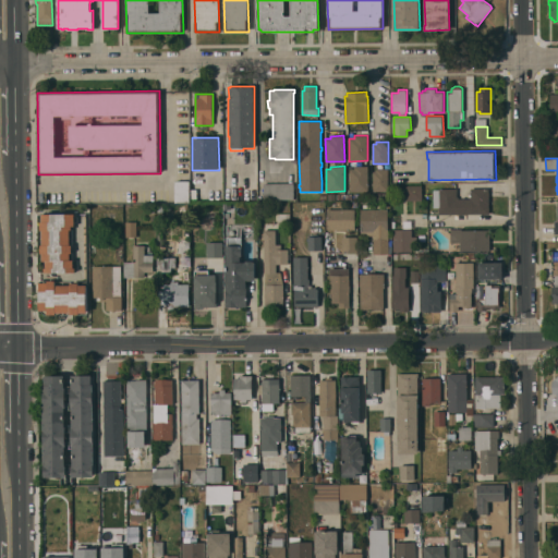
[(368,166),(368,191),(350,192),(349,169),(354,169),(354,166),(368,166)]
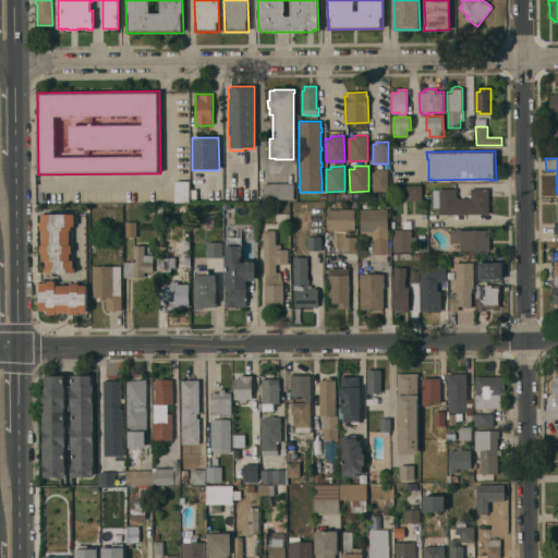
[(388,169),(388,191),(373,191),(373,171),(376,171),(376,169),(388,169)]
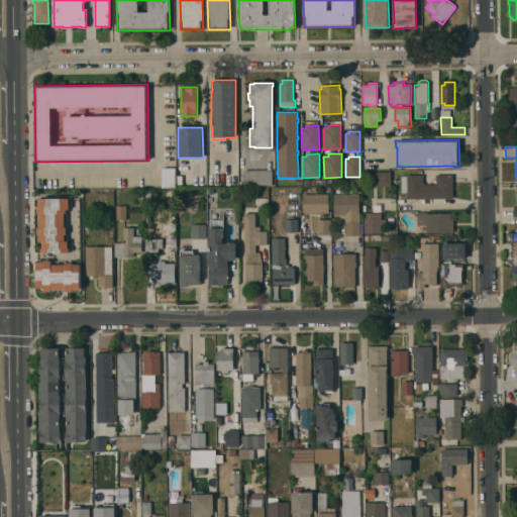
[(176,167),(176,188),(162,187),(162,167),(176,167)]
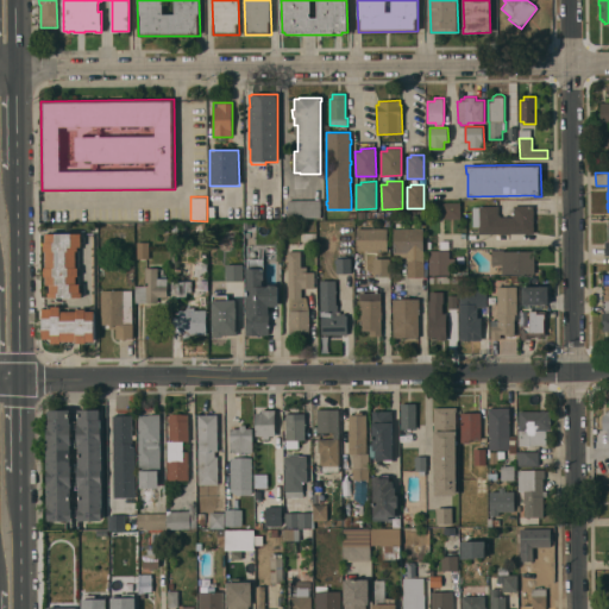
[(288,200),(320,200),(320,218),(288,218),(288,200)]
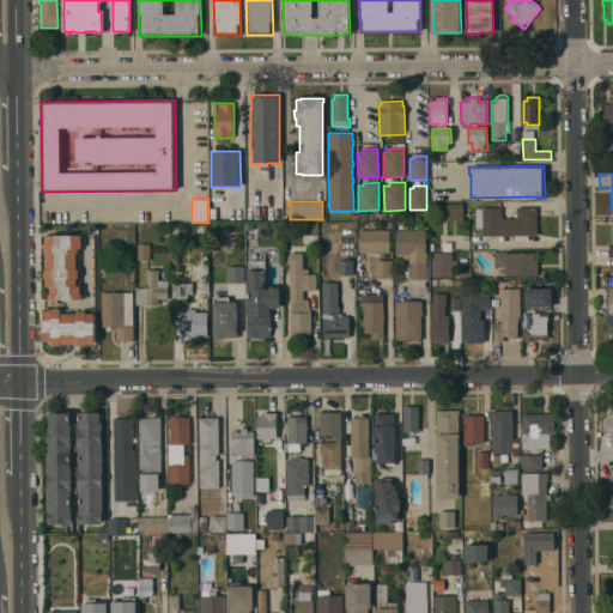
[(445,204),(463,204),(463,220),(445,220),(445,219),(442,219),(442,214),(445,214),(445,204)]
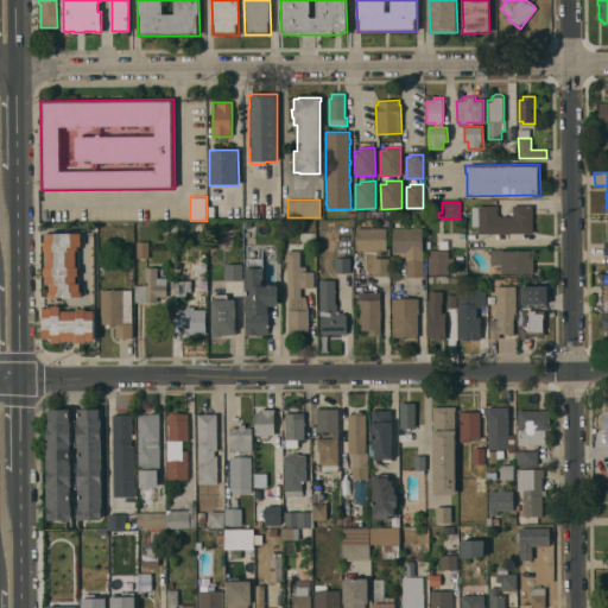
[(532,206),(533,233),(479,234),(479,227),(472,227),(472,208),(479,208),(479,206),(498,206),(498,216),(513,216),(513,206),(532,206)]
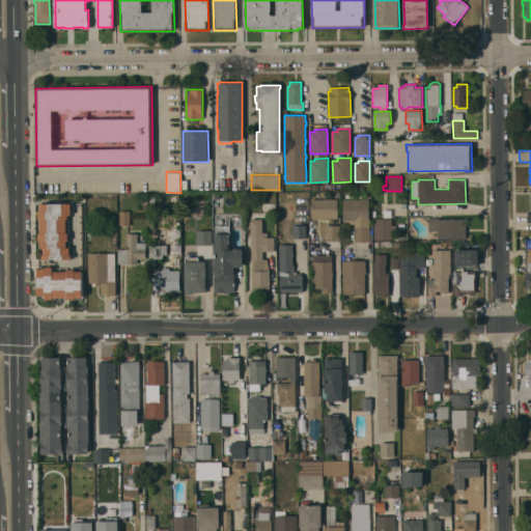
[(179,194),(179,203),(169,203),(169,194),(179,194)]
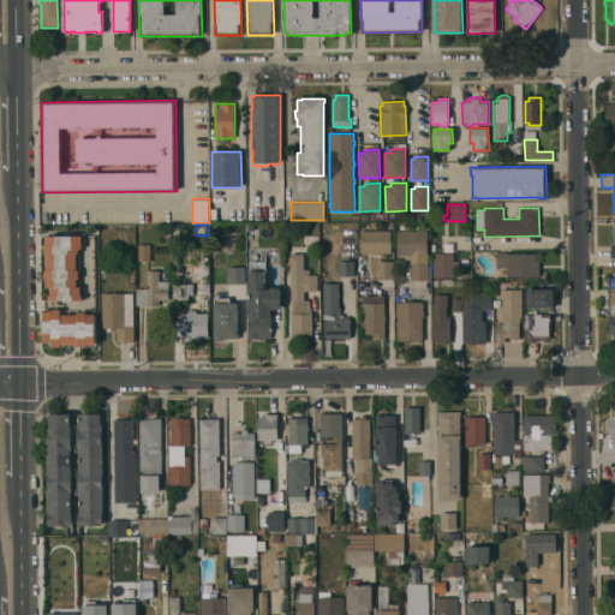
[(360,231),(390,231),(392,252),(360,252),(360,231)]
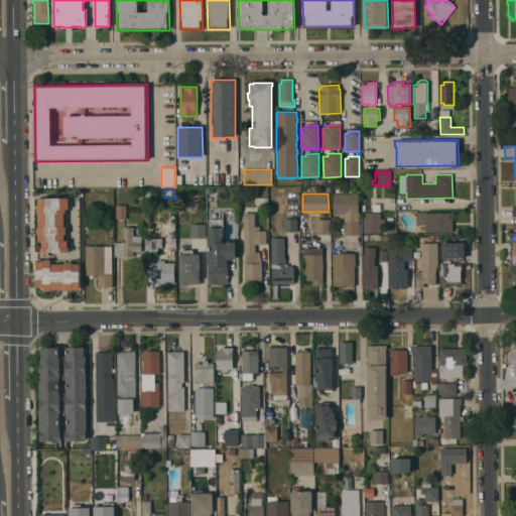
[(333,194),(359,194),(359,214),(348,214),(348,218),(334,218),(333,194)]
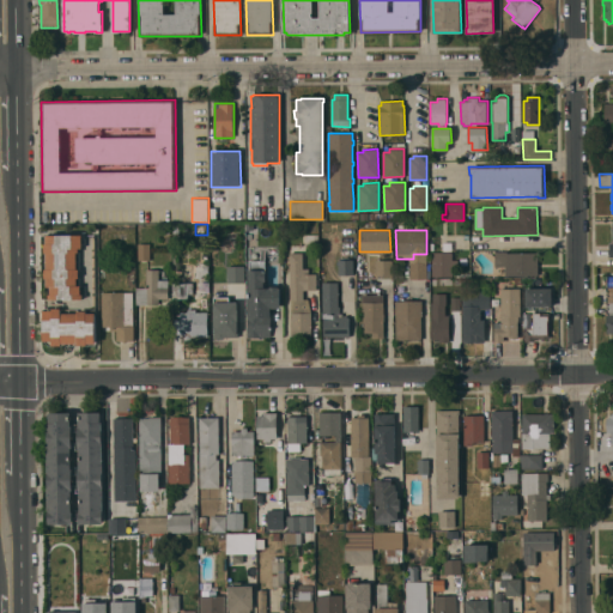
[(47,235),(83,235),(83,248),(79,248),(79,253),(78,253),(78,269),(79,269),(79,278),(78,278),(78,286),(82,286),(82,295),(84,295),(84,299),(49,299),(49,295),(52,295),(52,286),(47,286),(47,278),(46,278),(46,269),(47,269),(47,253),(46,253),(46,244),(47,244),(47,235)]
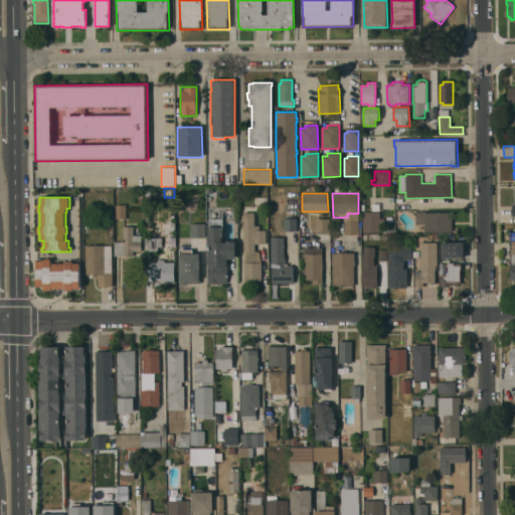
[(256,197),(267,197),(268,204),(256,205),(256,197)]
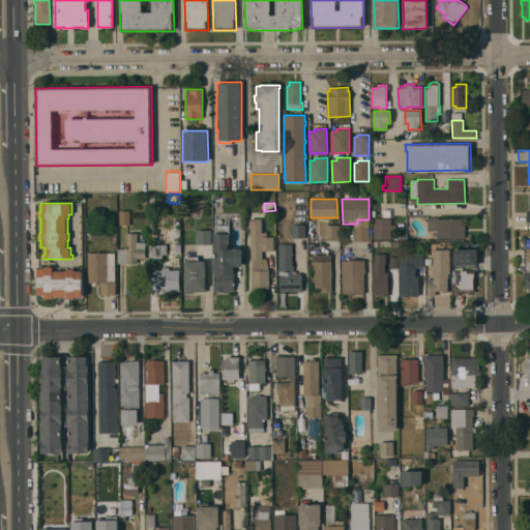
[(383,209),(385,209),(384,205),(389,205),(389,209),(391,209),(391,217),(383,217),(383,209)]
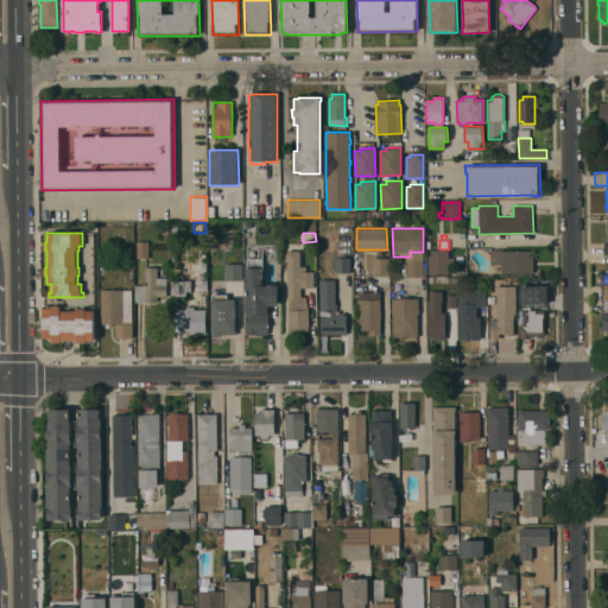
[(149,241),(149,259),(137,259),(137,241),(149,241)]
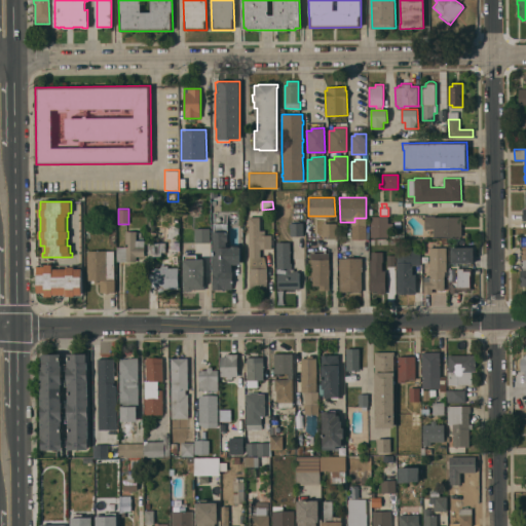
[(388,228),(388,234),(401,234),(401,238),(388,238),(388,237),(371,237),(371,216),(388,216),(388,223),(393,223),(393,228),(388,228)]
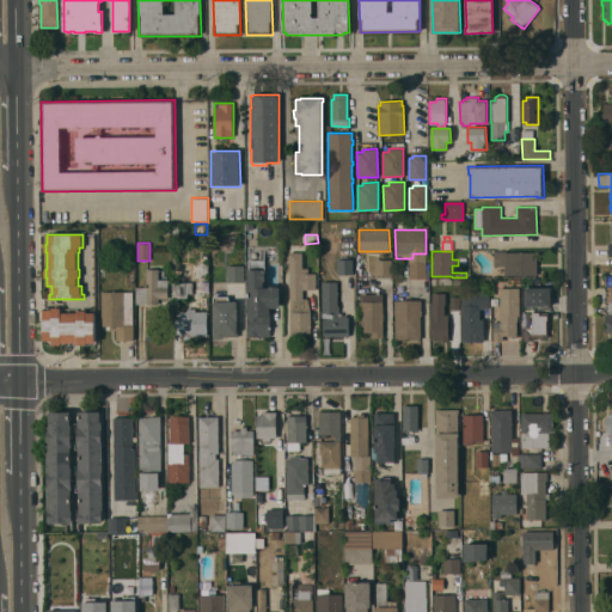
[(537,275),(505,275),(505,267),(494,267),(494,251),(508,251),(508,252),(537,252),(537,275)]
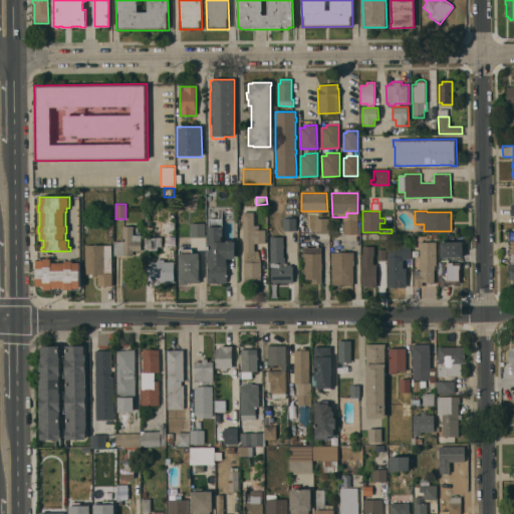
[(244,282),(244,252),(243,252),(243,212),(254,212),(254,225),(258,225),(259,230),(265,230),(265,243),(254,243),(254,251),(258,251),(261,262),(261,281),(254,281),(254,282),(244,282)]
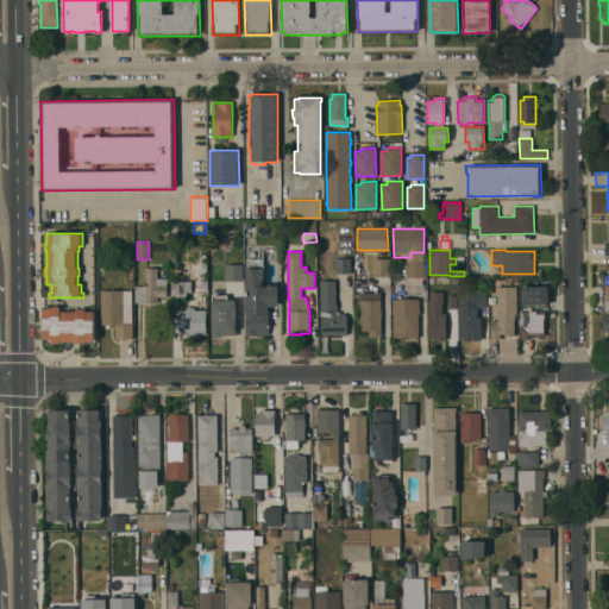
[(246,336),(246,288),(248,288),(248,283),(246,283),(246,278),(246,277),(248,258),(264,259),(263,280),(262,280),(262,287),(268,287),(268,286),(276,286),(276,287),(278,287),(278,306),(268,306),(268,314),(269,314),(269,336),(246,336)]
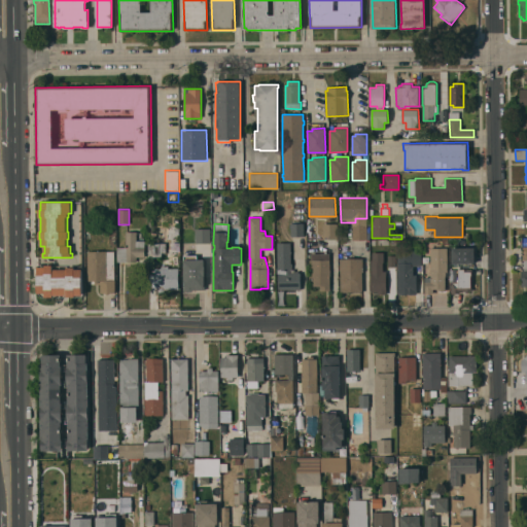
[(304,223),(304,237),(290,237),(290,223),(304,223)]
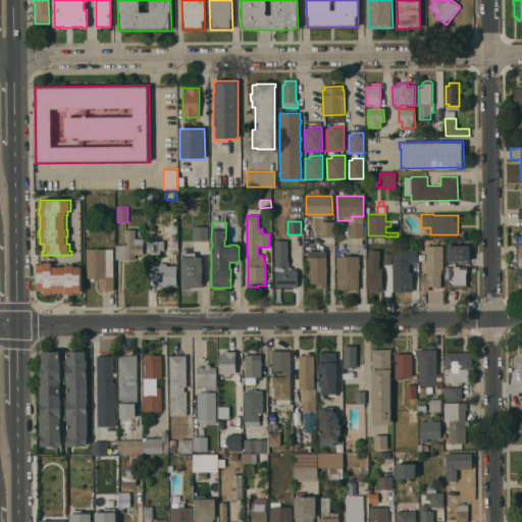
[(320,237),(320,221),(334,221),(334,237),(320,237)]
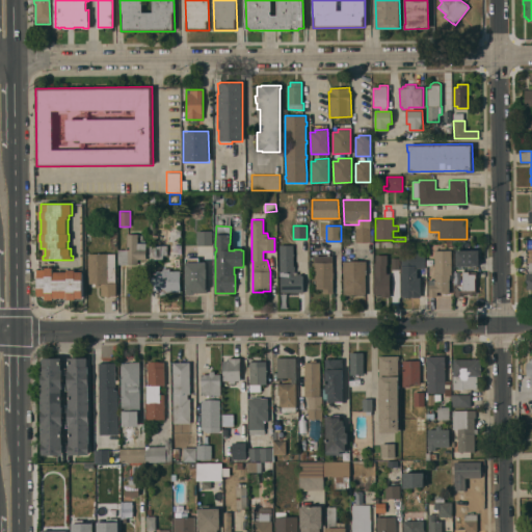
[(356,242),(356,225),(371,225),(371,242),(356,242)]
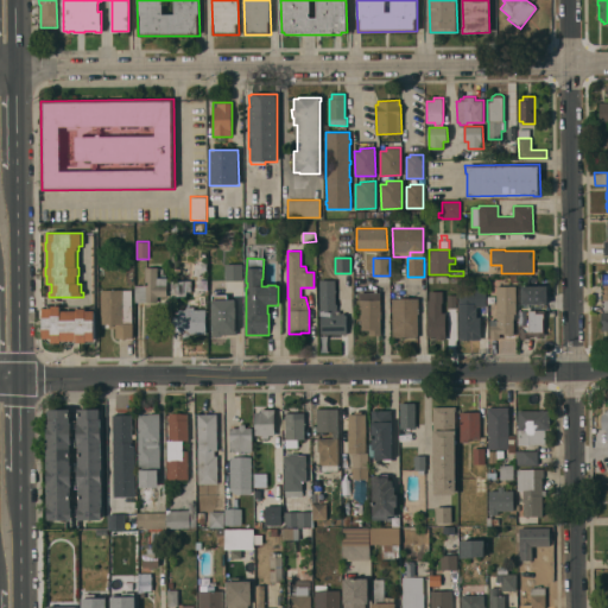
[(244,264),(242,280),(225,280),(226,264),(244,264)]
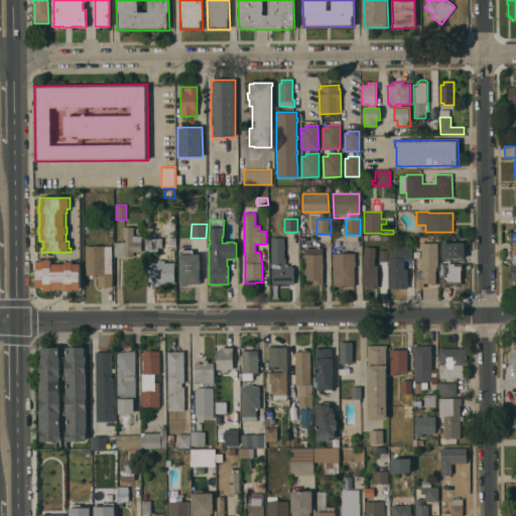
[(134,256),(116,256),(116,242),(123,242),(123,227),(134,227),(134,236),(142,236),(141,251),(134,251),(134,256)]
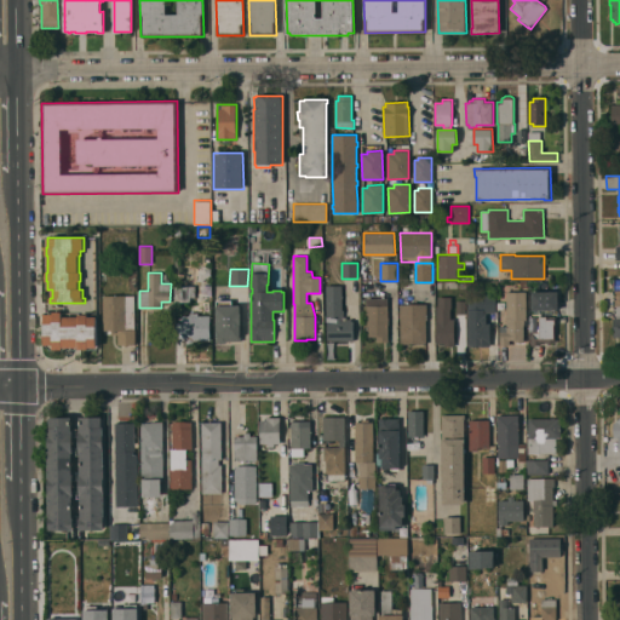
[(176,303),(176,286),(189,286),(189,302),(176,303)]
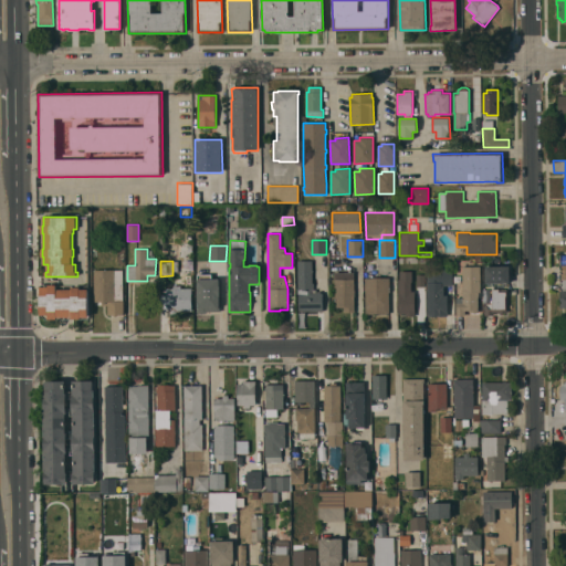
[(299,311),(299,294),(297,294),(297,261),(312,261),(312,283),(313,283),(313,290),(316,290),(316,293),(317,293),(317,292),(320,292),(321,293),(323,293),(323,311),(318,311),(299,311)]
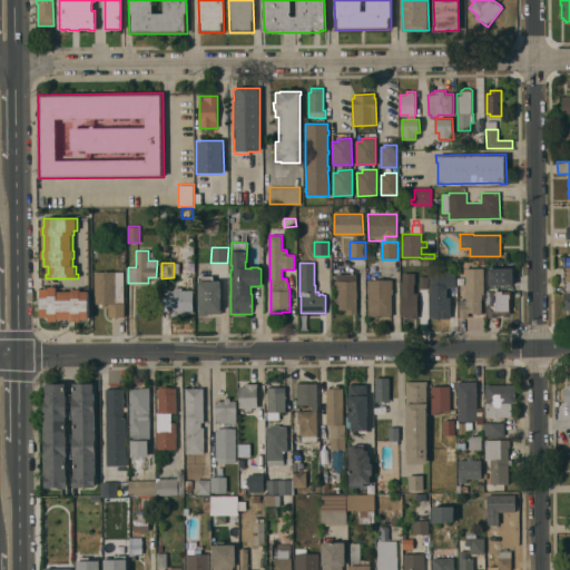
[(489,268),(513,267),(513,285),(489,285),(489,268)]
